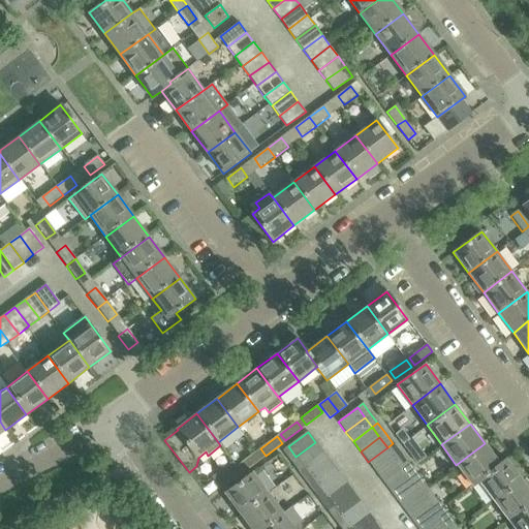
[(304,467),(323,452),(315,442),(296,457),(304,467)]
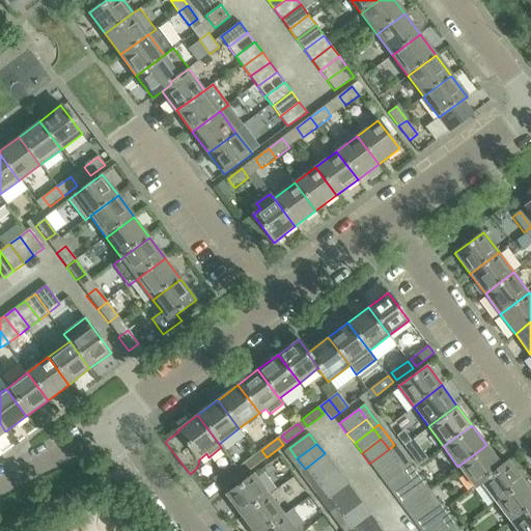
[(410,465),(401,454),(394,445),(389,449),(396,458),(403,469),(410,465)]
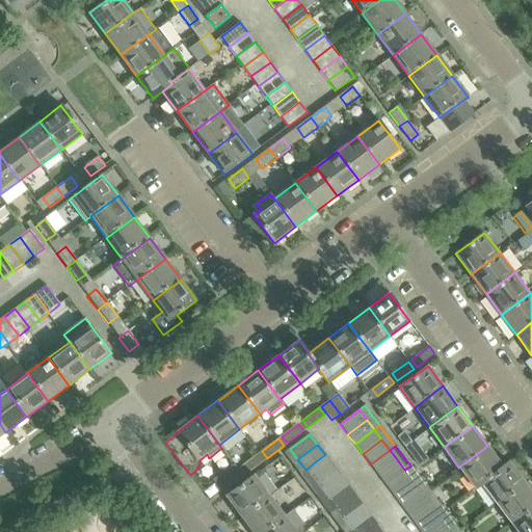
[(503,468),(502,467),(487,446),(458,468),(475,489),(482,484),(481,483),(503,468)]
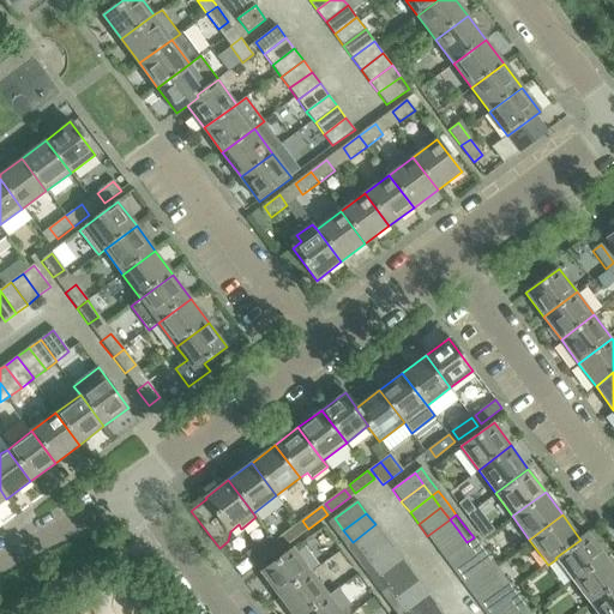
[(353,542),(343,530),(335,518),(329,523),(345,547),(353,542)]
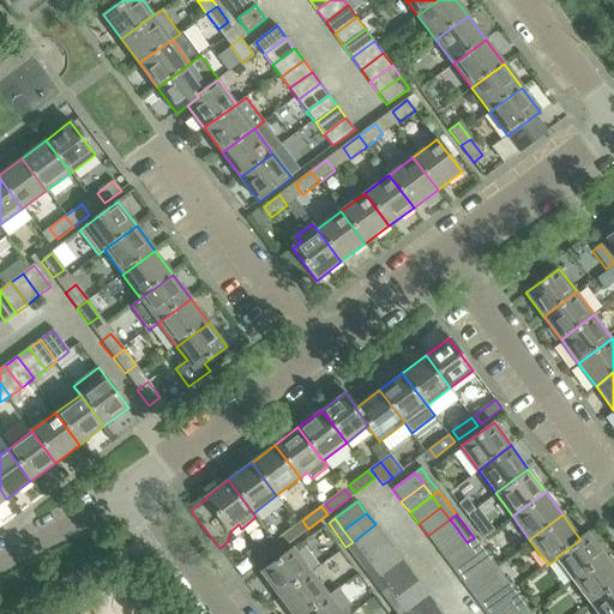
[(435,547),(458,530),(450,519),(427,536),(435,547)]
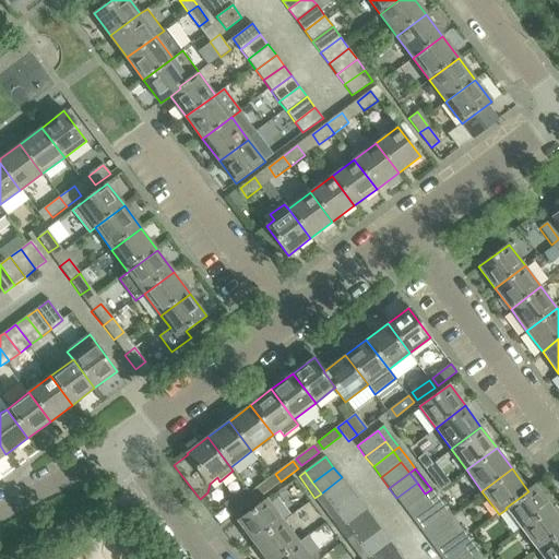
[(259,498),(276,485),(271,477),(253,490),(259,498)]
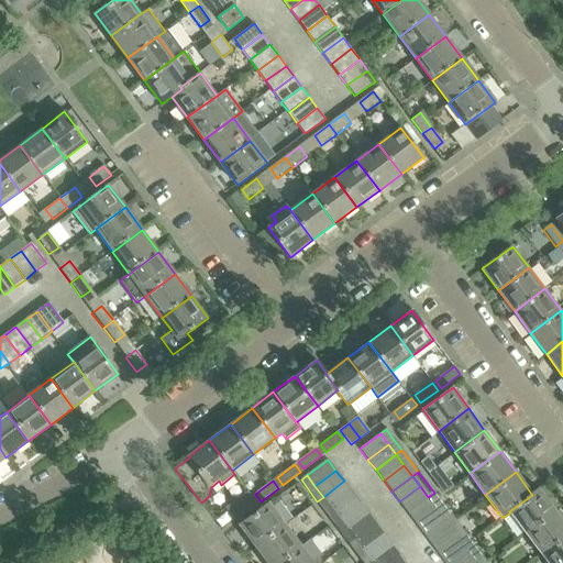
[(331,507),(352,492),(344,481),(323,497),(331,507)]
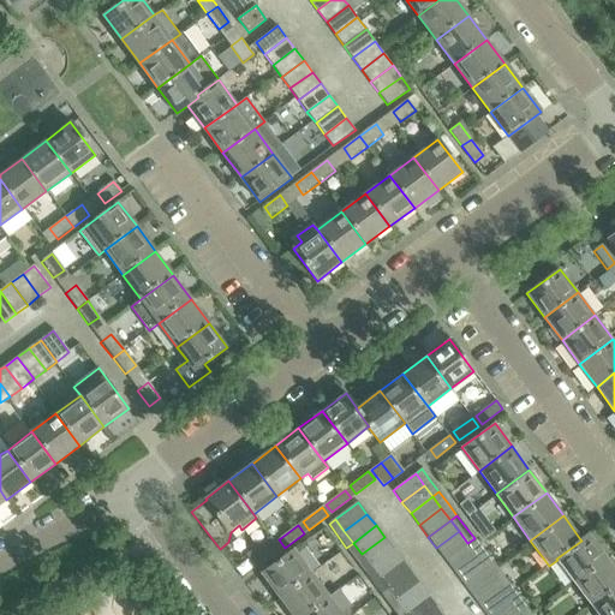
[(446,560),(467,543),(459,531),(436,548),(446,560)]
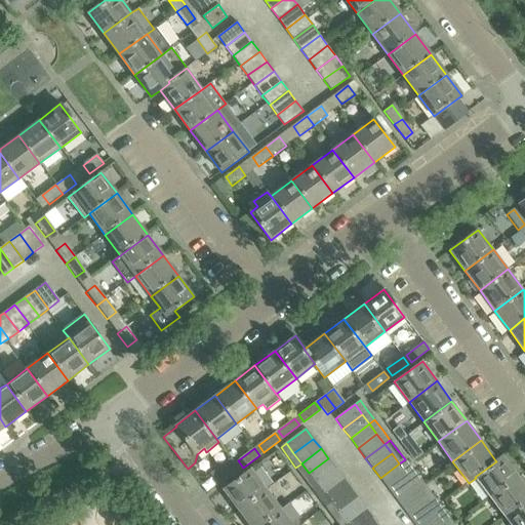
[(489,495),(517,475),(502,455),(495,460),(496,461),(475,477),(476,478),(489,495)]
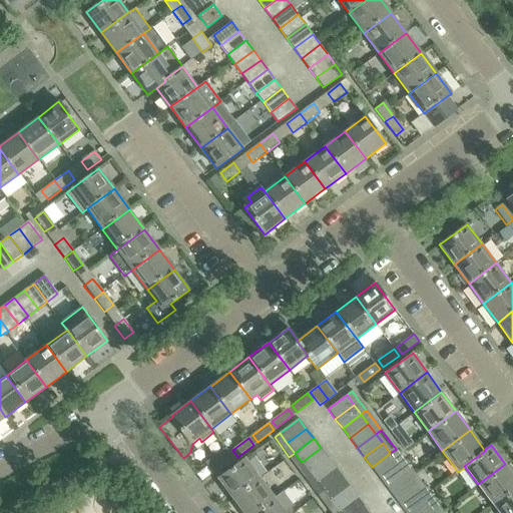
[(309,472),(328,458),(321,448),(302,462),(309,472)]
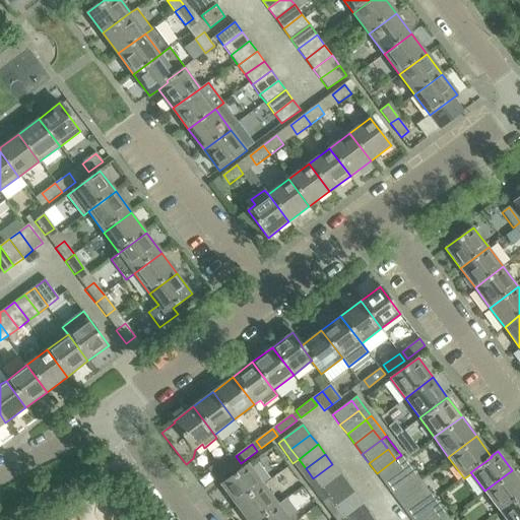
[(218,481),(238,466),(230,455),(210,470),(218,481)]
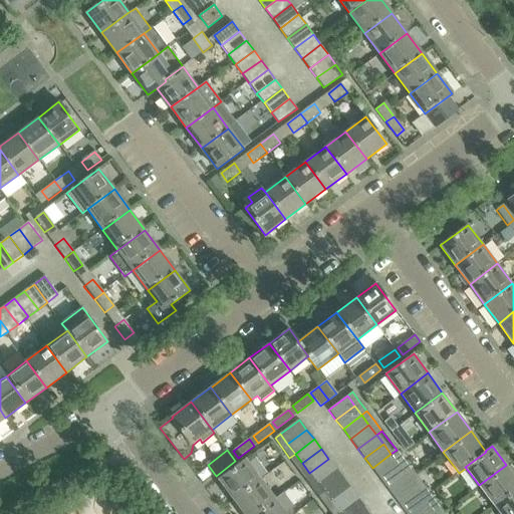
[(411,469),(405,461),(397,450),(391,454),(399,464),(406,473),(411,469)]
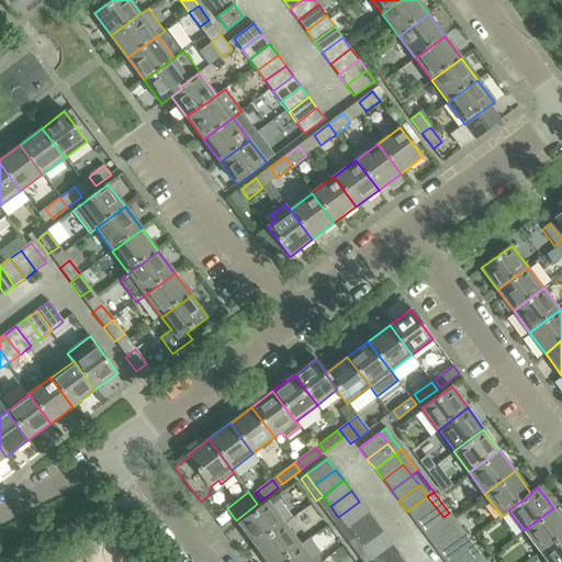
[(338,517),(330,506),(323,496),(316,501),(333,521),(338,517)]
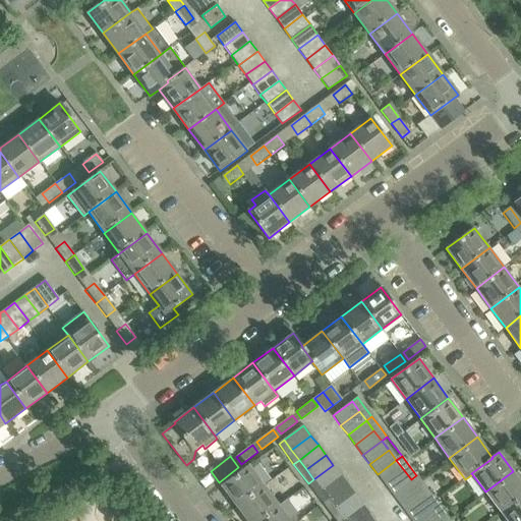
[(385,484),(404,470),(396,460),(378,474),(385,484)]
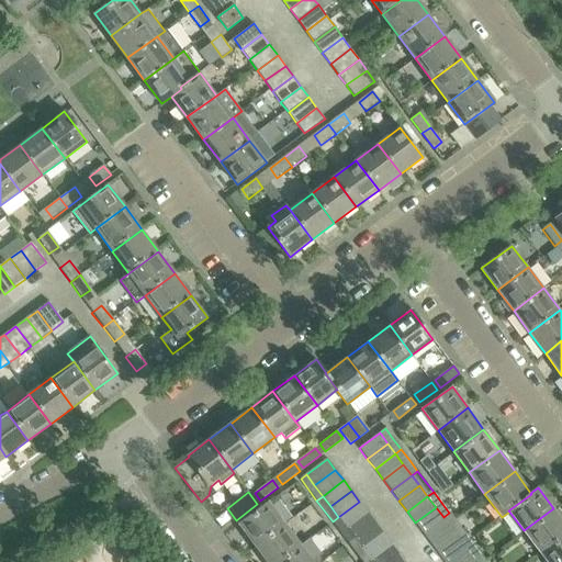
[(255,546),(285,524),(269,502),(239,525),(255,546)]
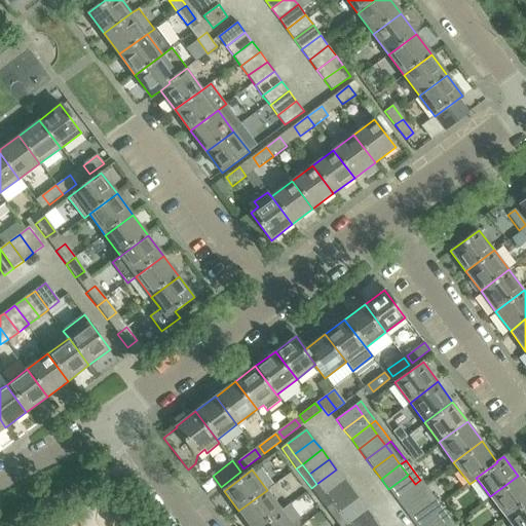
[(324,494),(343,480),(336,470),(316,484),(324,494)]
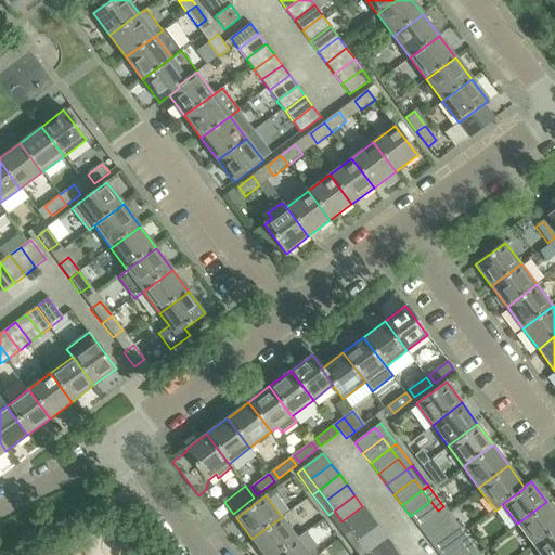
[(417,526),(438,511),(430,501),(410,516),(417,526)]
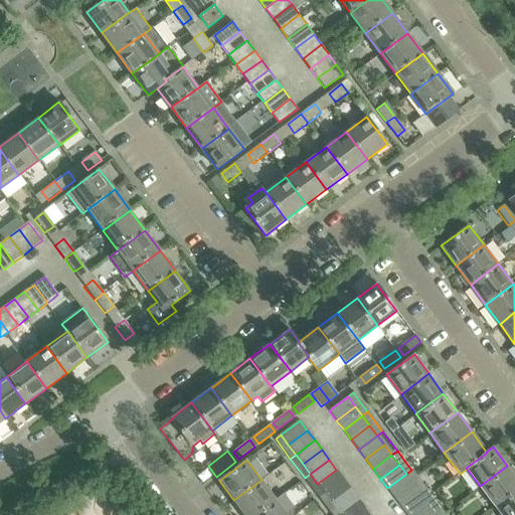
[(495,506),(514,491),(514,476),(507,466),(480,486),(495,506)]
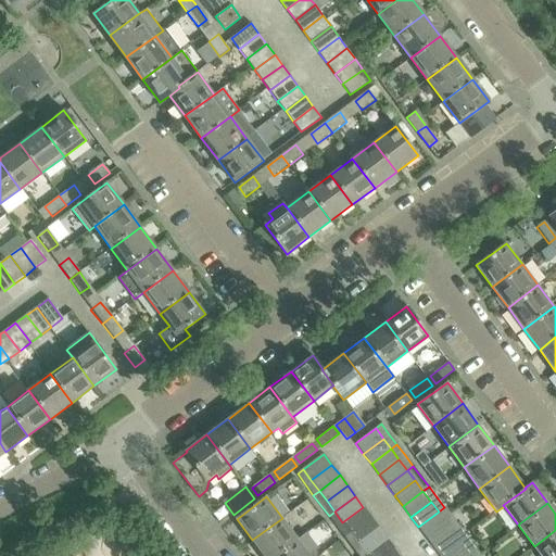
[(351,532),(371,517),(363,507),(342,522),(351,532)]
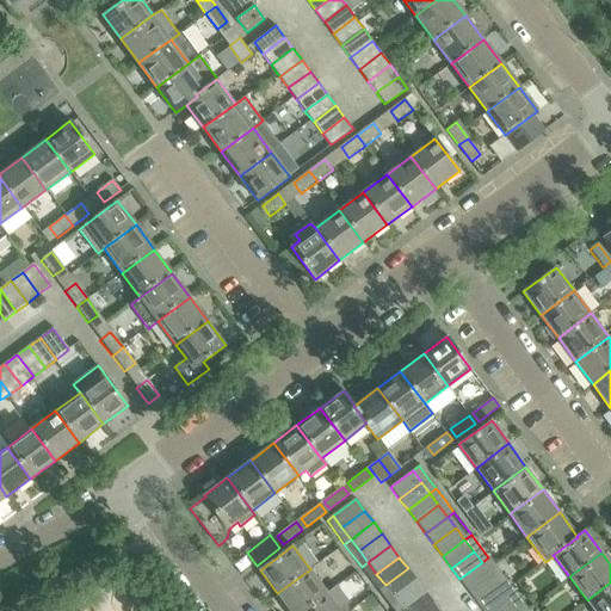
[(506,581),(497,569),(488,557),(482,562),(491,574),(499,586),(506,581)]
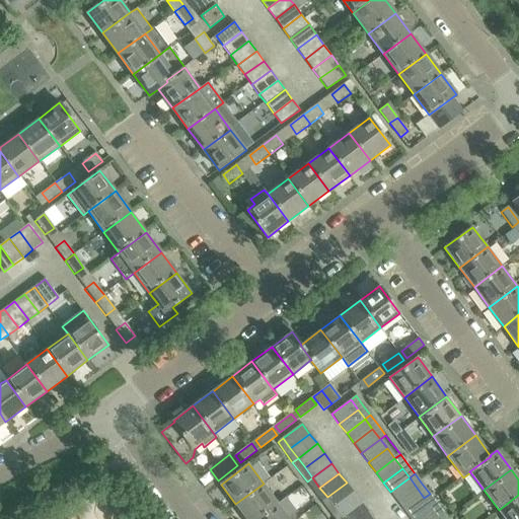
[(327,497),(319,488),(312,477),(307,482),(321,502),(327,497)]
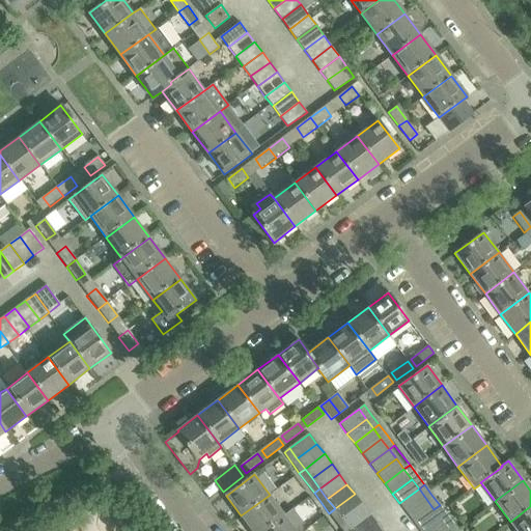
[(408,513),(426,499),(419,488),(399,503),(408,513)]
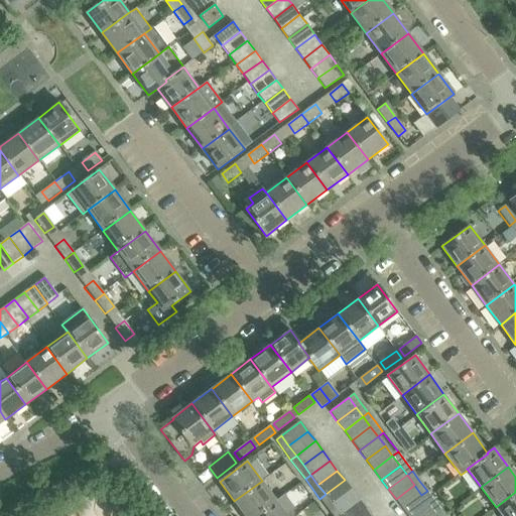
[(333,504),(352,490),(345,480),(326,494),(333,504)]
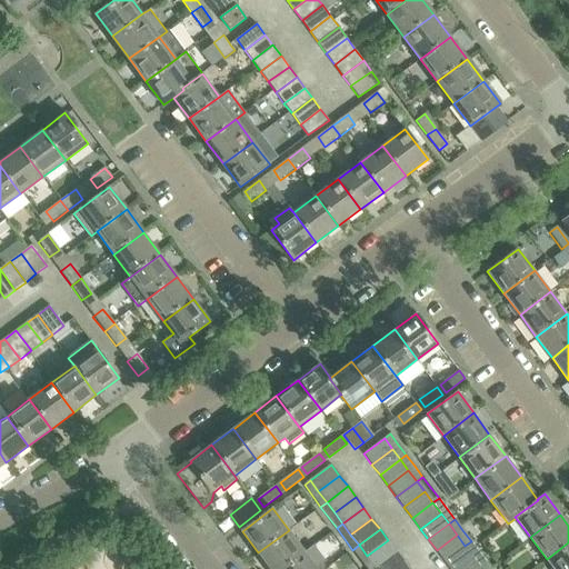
[(270,568),(281,568),(305,551),(289,530),(258,552),(270,568)]
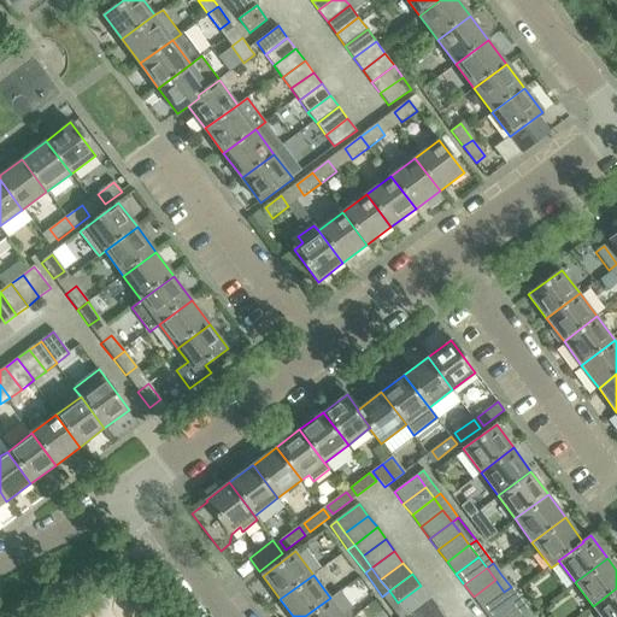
[(482,609),(504,592),(495,580),(474,597),(482,609)]
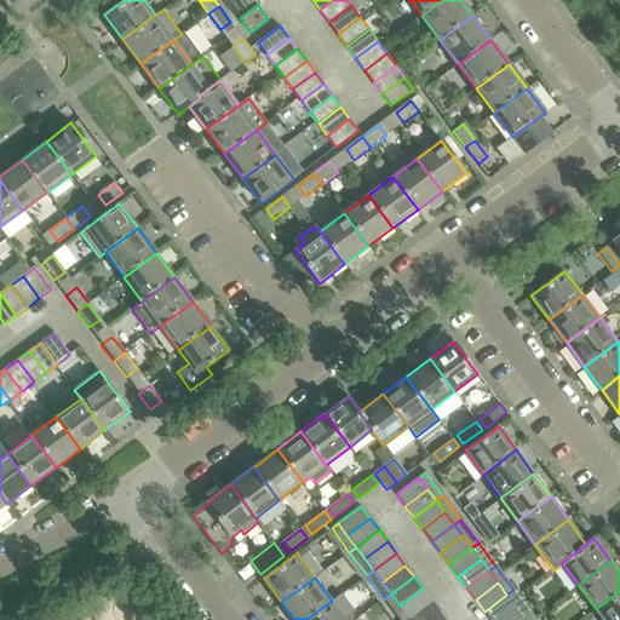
[(408,618),(431,601),(423,589),(400,606),(408,618)]
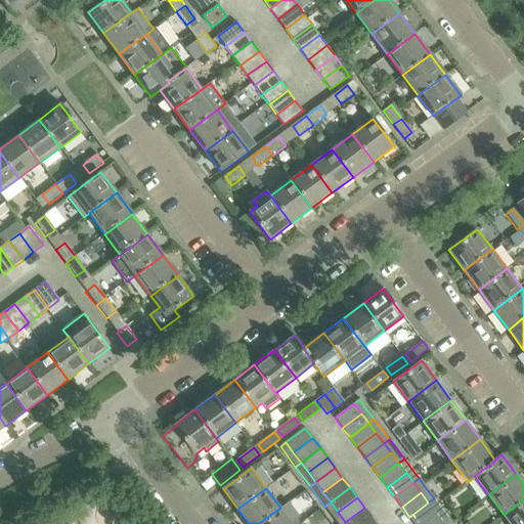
[(448,518),(441,508),(434,498),(428,503),(436,512),(443,522),(448,518)]
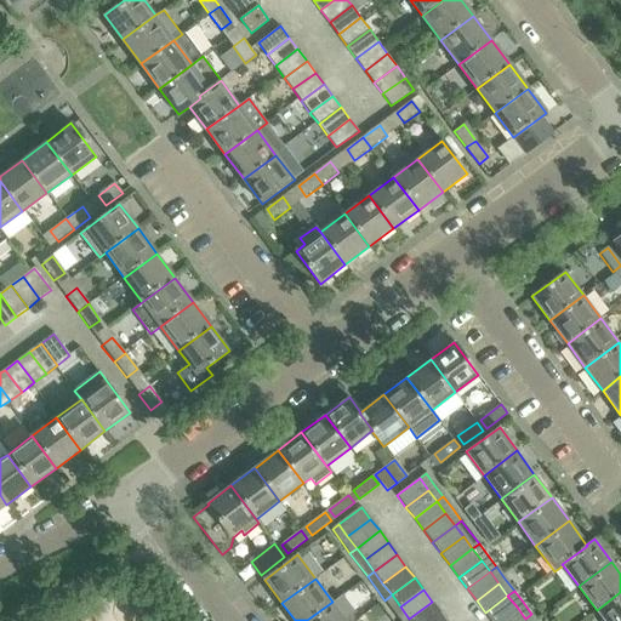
[(604,620),(620,620),(620,592),(597,610),(604,620)]
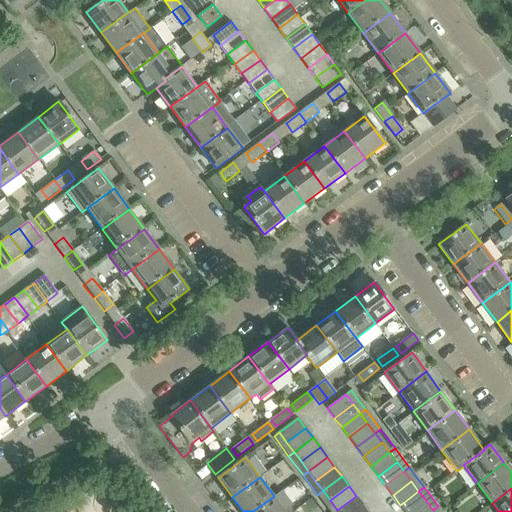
[(253,511),(285,511),(284,509),(292,503),(282,490),(274,496),(253,511)]
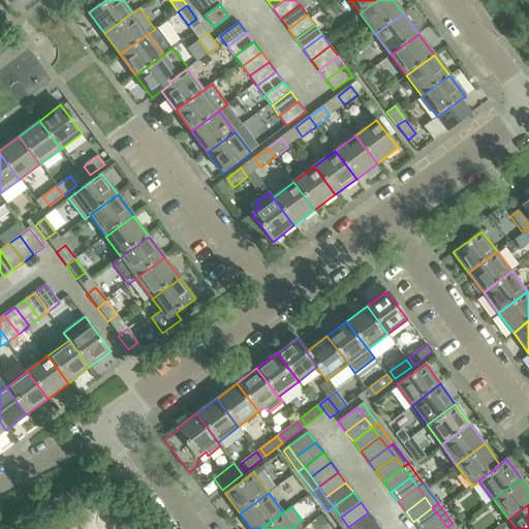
[(345,528),(348,527),(341,517),(334,506),(328,511),(341,528),(345,528)]
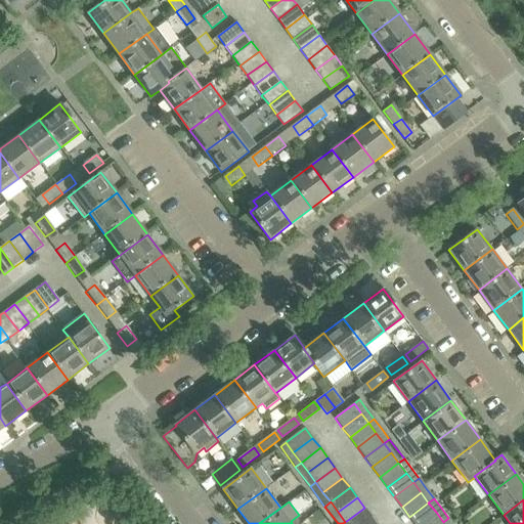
[(415,523),(420,523),(436,512),(428,503),(409,517),(415,523)]
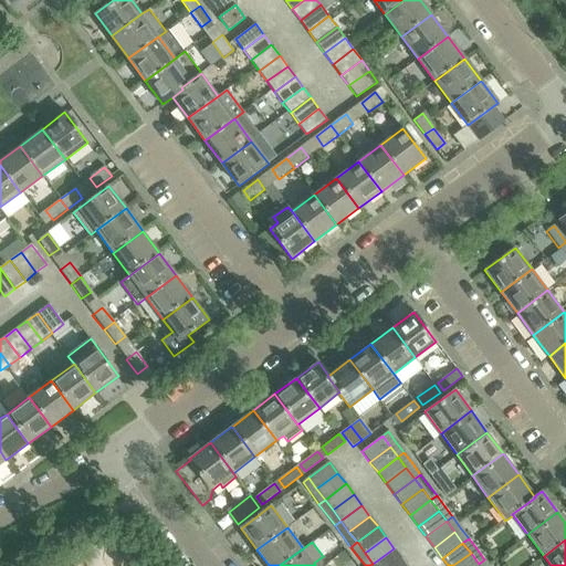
[(374,565),(391,565),(402,558),(394,548),(373,564),(374,565)]
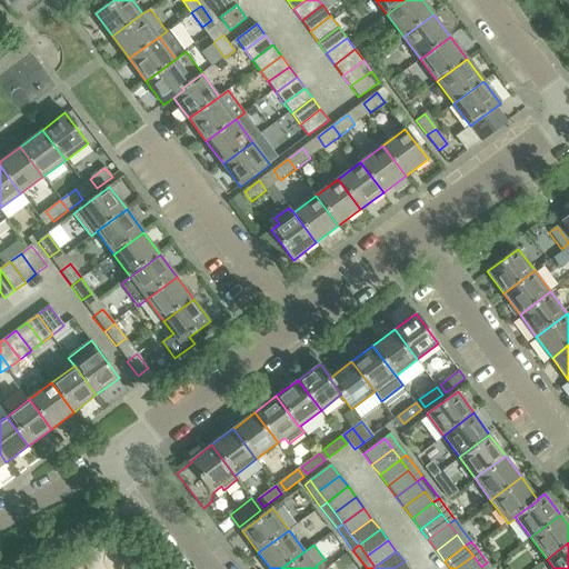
[(478,568),(481,567),(473,556),(456,568),(478,568)]
